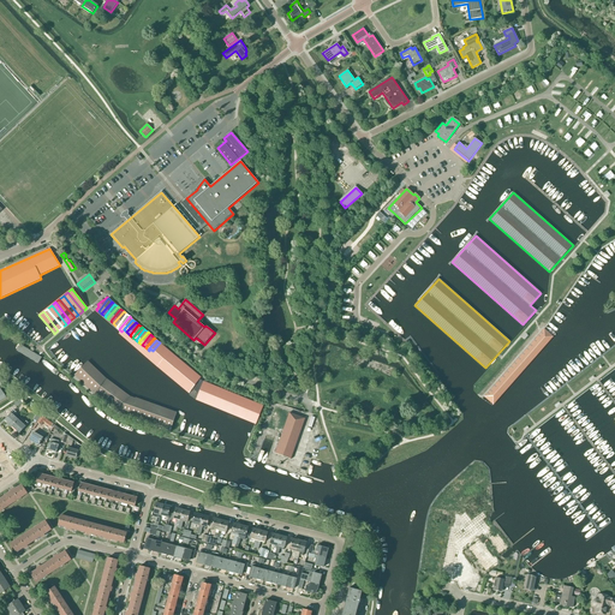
[(27,346),(21,342),(19,344),(16,351),(39,364),(42,358),(42,357),(43,357),(41,356),(28,347),(27,346)]
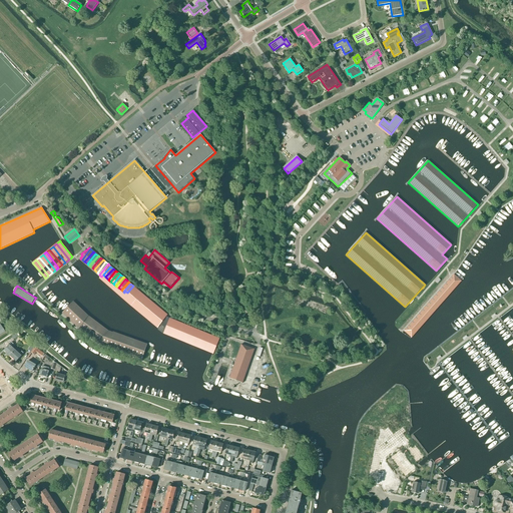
[(129,295),(135,288),(133,286),(127,293),(129,295)]
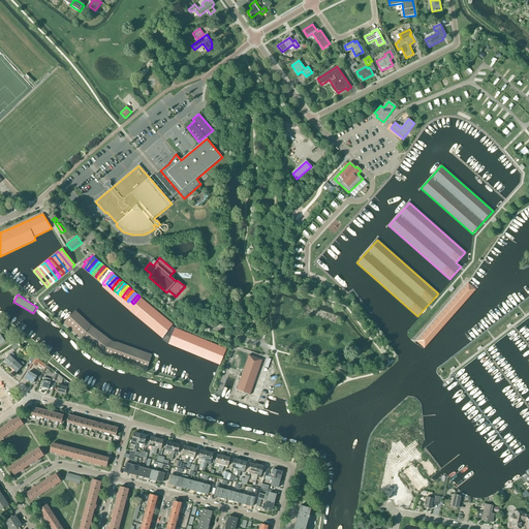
[(136,306),(143,299),(139,297),(133,304),(136,306)]
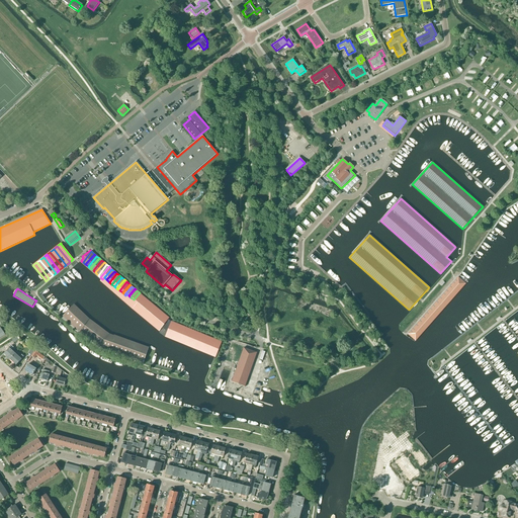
[(136,301),(142,294),(140,292),(134,299),(136,301)]
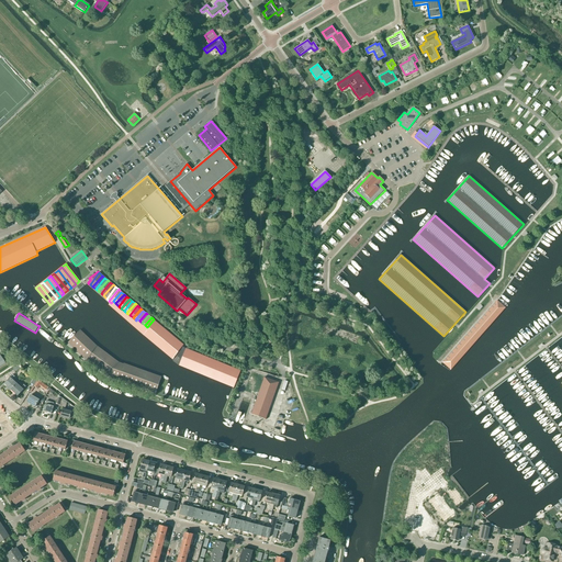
[(145,336),(157,323),(154,319),(147,327),(148,328),(144,335),(145,336)]
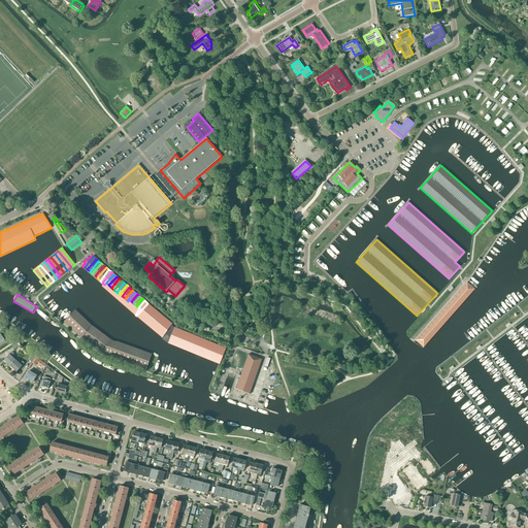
[(138,319),(150,305),(147,303),(136,316),(138,319)]
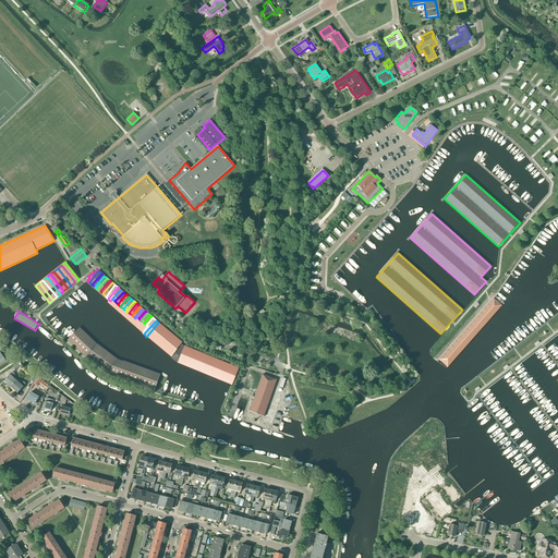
[(149,339),(161,325),(158,323),(146,337),(149,339)]
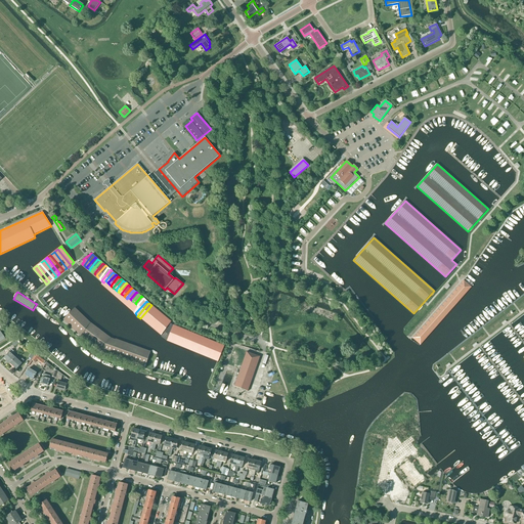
[(142,320),(154,307),(151,305),(140,318),(142,320)]
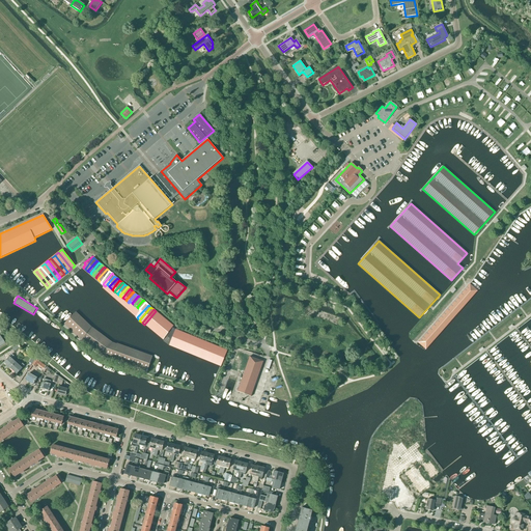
[(147,327),(159,313),(156,311),(144,325),(147,327)]
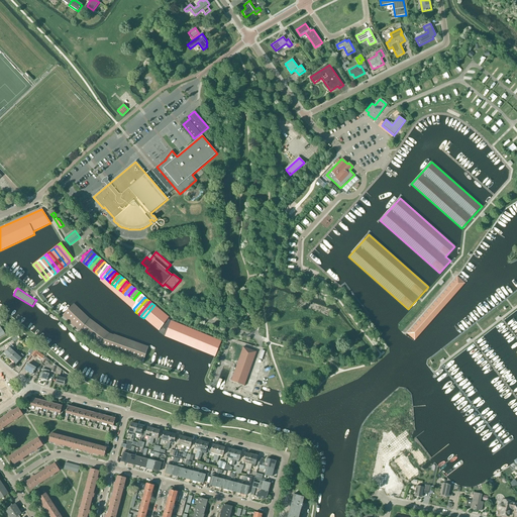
[(68,320),(77,308),(74,305),(65,316),(64,317),(68,320)]
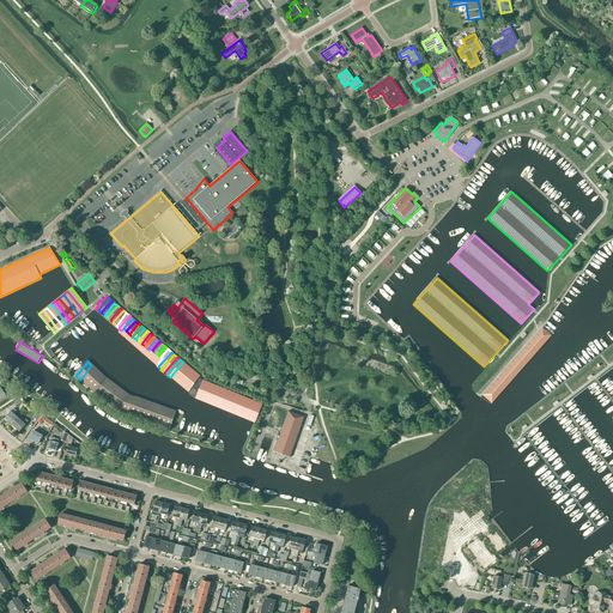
[(174,380),(186,364),(183,362),(170,377),(174,380)]
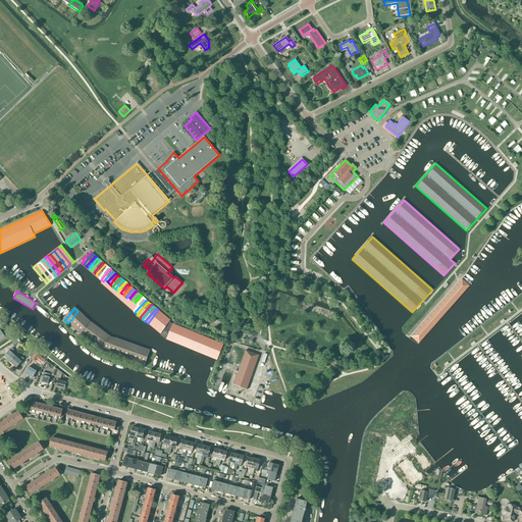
[(150,325),(161,312),(158,310),(148,323),(150,325)]
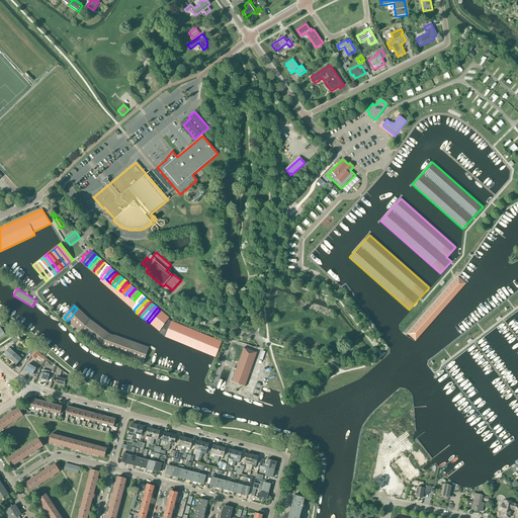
[(71,324),(80,312),(77,309),(68,321),(71,324)]
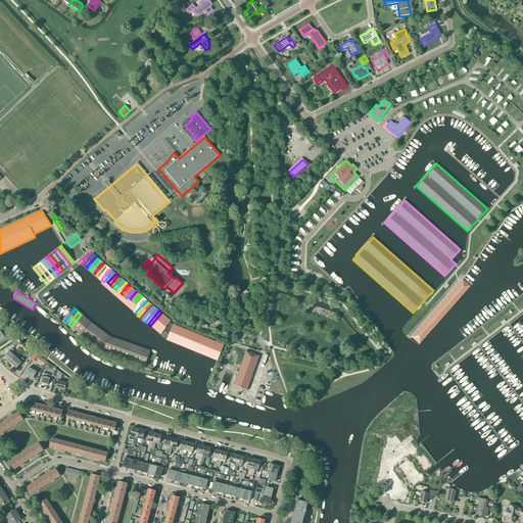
[(153,328),(163,316),(161,313),(150,326),(153,328)]
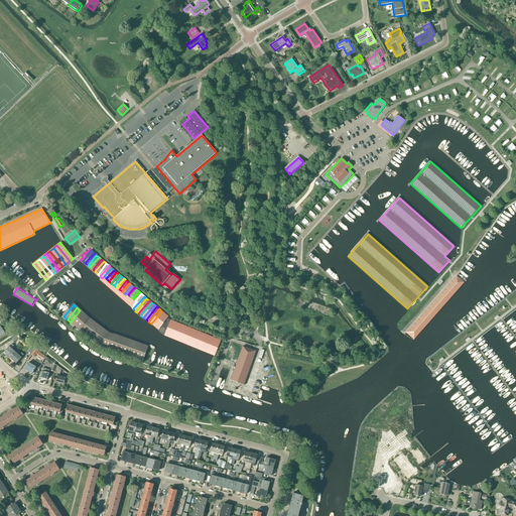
[(74,327),(83,313),(80,310),(71,323),(74,327)]
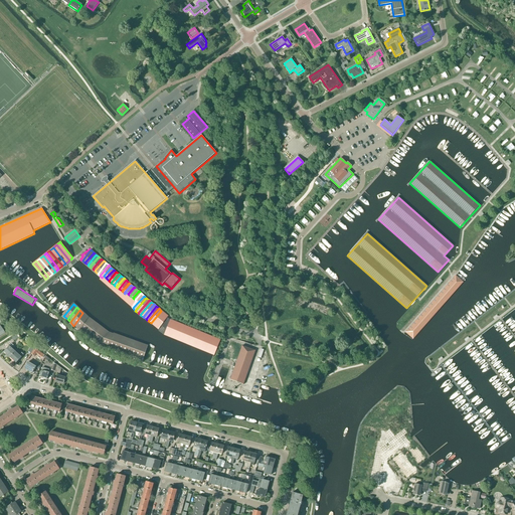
[(153,325),(164,313),(161,311),(151,323),(153,325)]
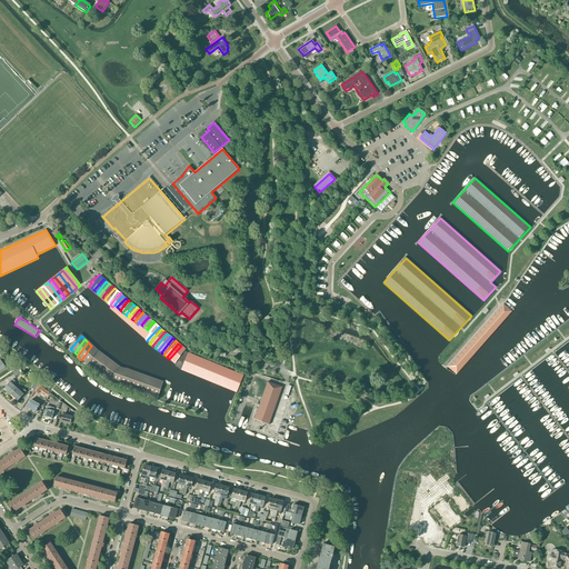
[(85,363),(96,349),(91,346),(81,360),(85,363)]
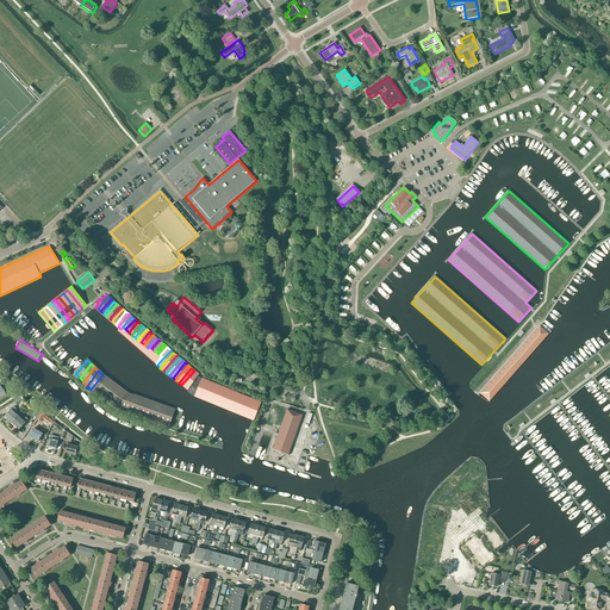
[(185,387),(197,373),(194,371),(181,385),(185,387)]
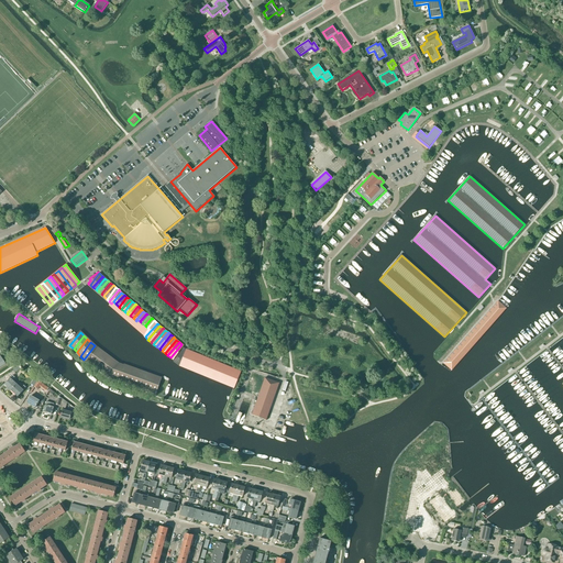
[(176,357),(181,350),(184,346),(181,344),(170,357),(174,361),(176,357)]
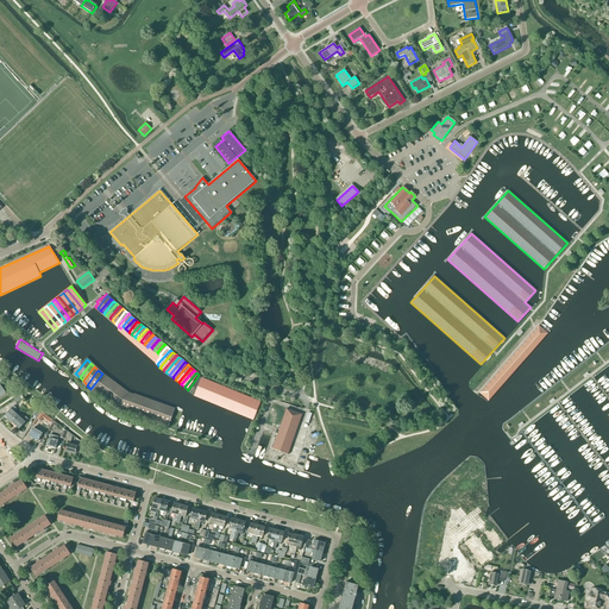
[(95,393),(106,377),(102,374),(90,389),(92,389),(95,393)]
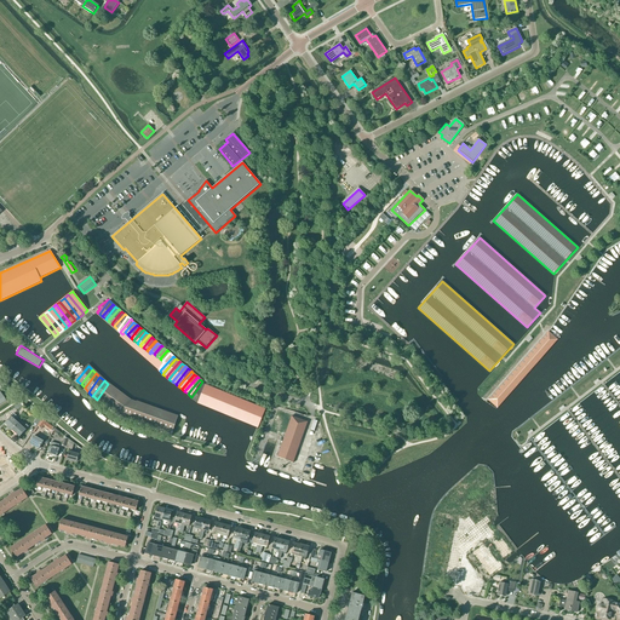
[(102,402),(112,388),(108,384),(97,400),(102,402)]
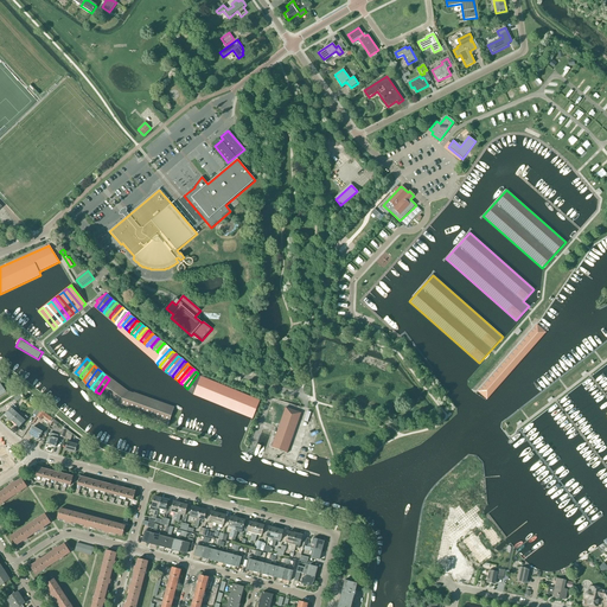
[(196,389),(200,378),(196,377),(190,385),(196,389)]
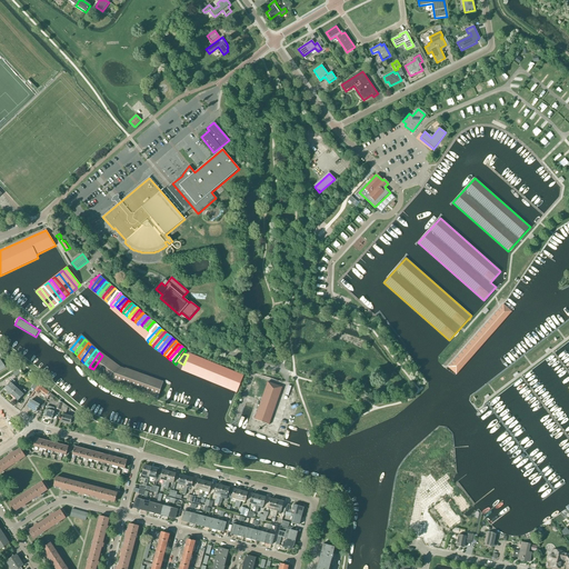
[(187,371),(192,355),(188,353),(188,355),(183,365),(182,369),(187,371)]
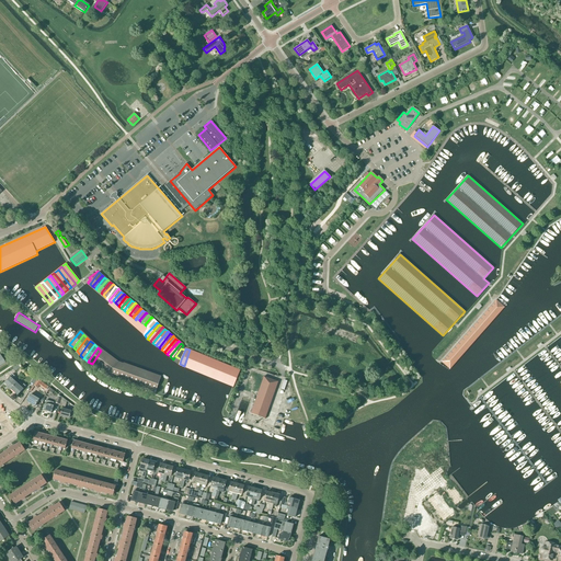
[(189,368),(194,352),(190,350),(184,366),(189,368)]
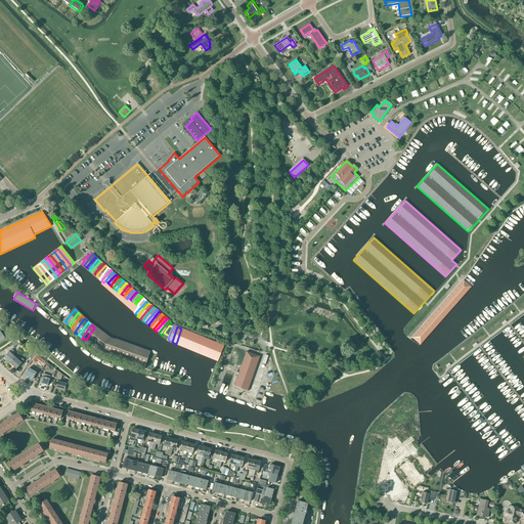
[(89,343),(98,330),(94,328),(86,340),(89,343)]
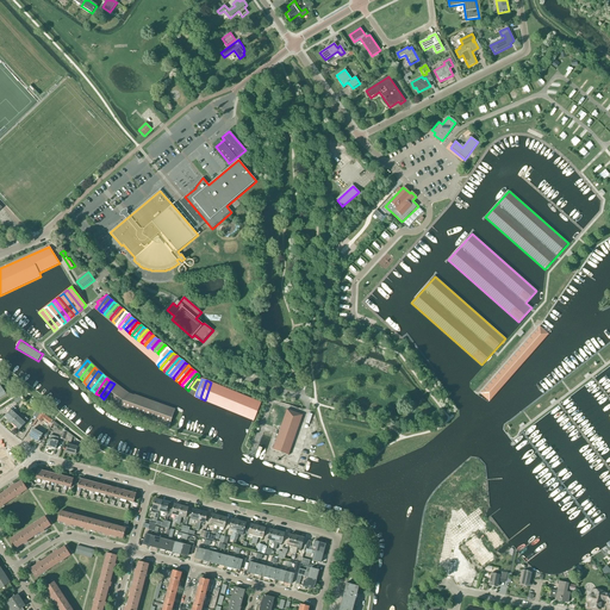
[(210,403),(217,385),(211,383),(205,400),(210,403)]
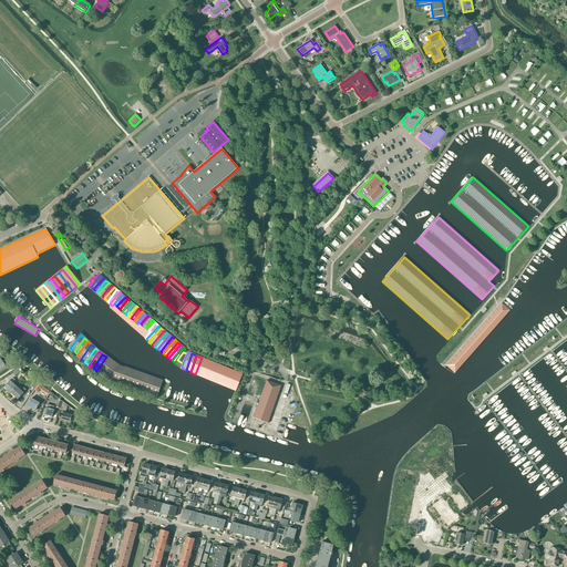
[(101,374),(110,360),(106,357),(96,371),(101,374)]
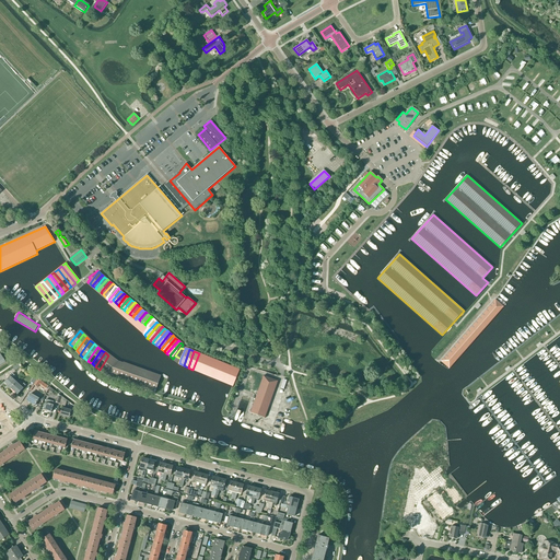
[(197,371),(203,354),(199,353),(193,370),(197,371)]
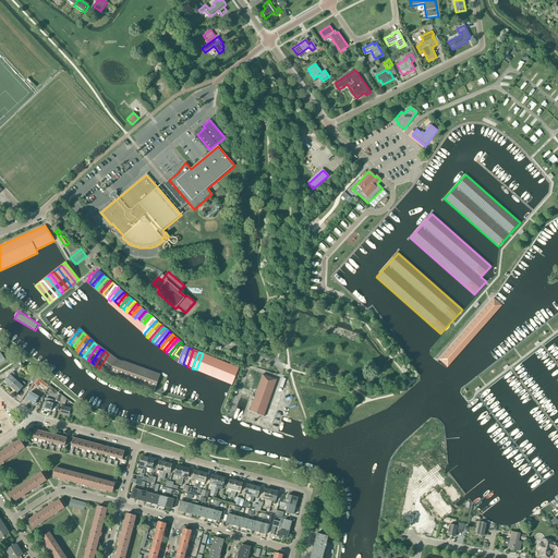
[(201,372),(207,355),(203,353),(196,370),(201,372)]
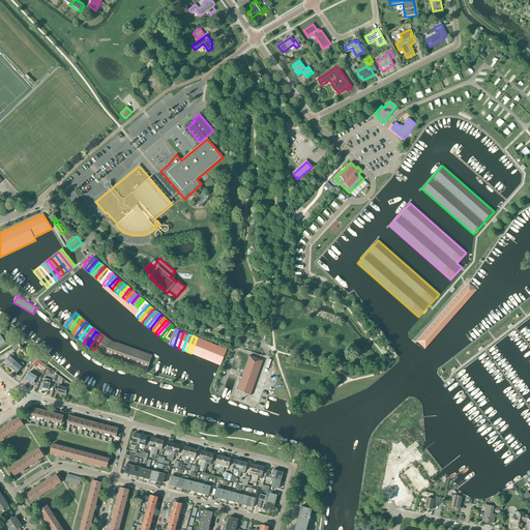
[(98,353),(107,339),(102,336),(94,350),(98,353)]
